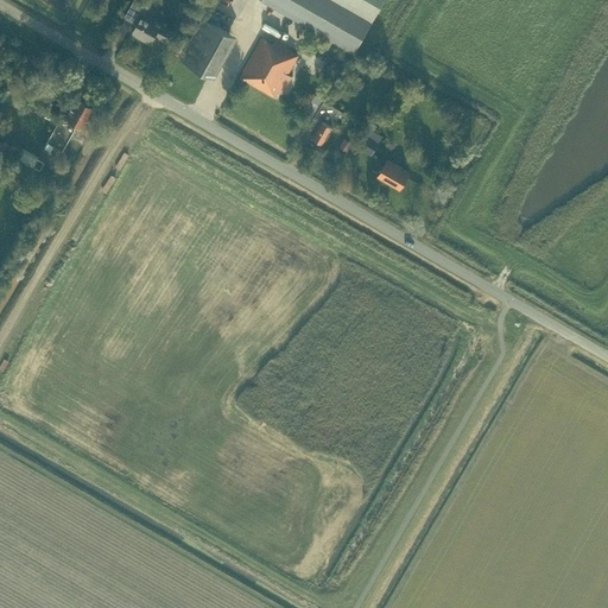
[(150,6),(139,0),(133,0),(125,17),(137,24),(132,32),(151,43),(154,36),(169,43),(176,31),(145,13),(150,6)]
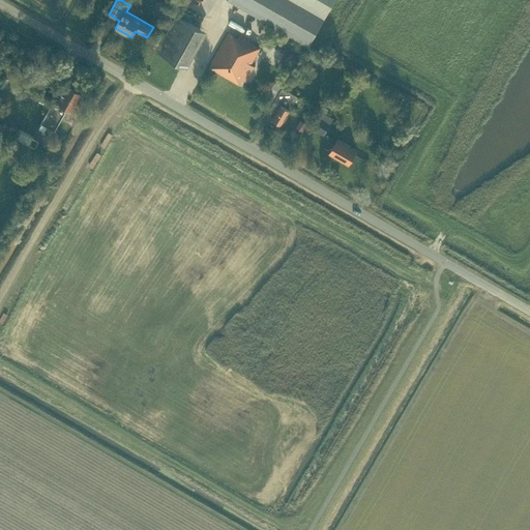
[(229,0),(308,46),(324,18),(334,0),(229,0)]
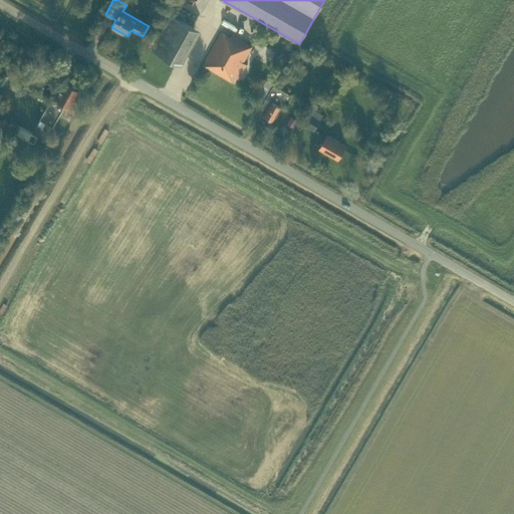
[(176,62),(196,28),(172,14),(153,49),(176,62)]
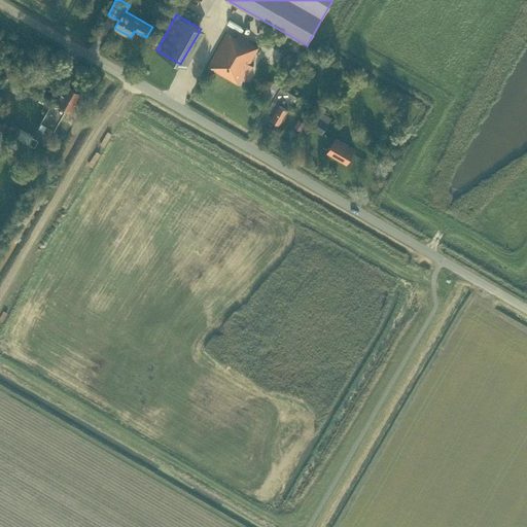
[(241,79),(242,79),(245,81),(254,66),(250,64),(259,47),(239,35),(238,37),(227,33),(209,66),(238,83),(241,79)]
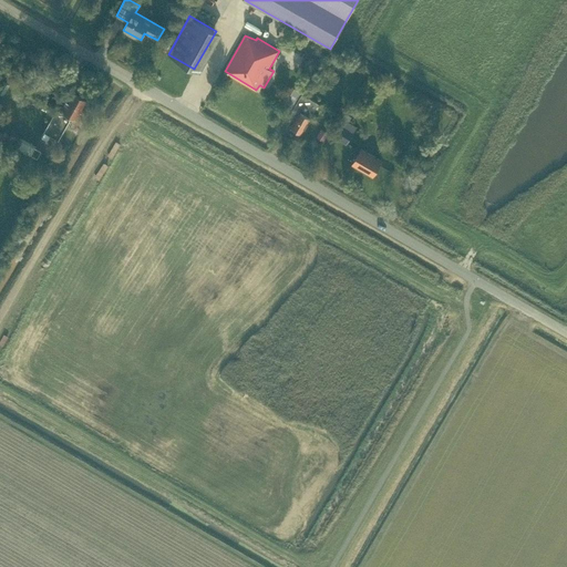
[(75,120),(86,100),(70,90),(61,109),(57,106),(40,136),(54,144),(70,116),(75,120)]
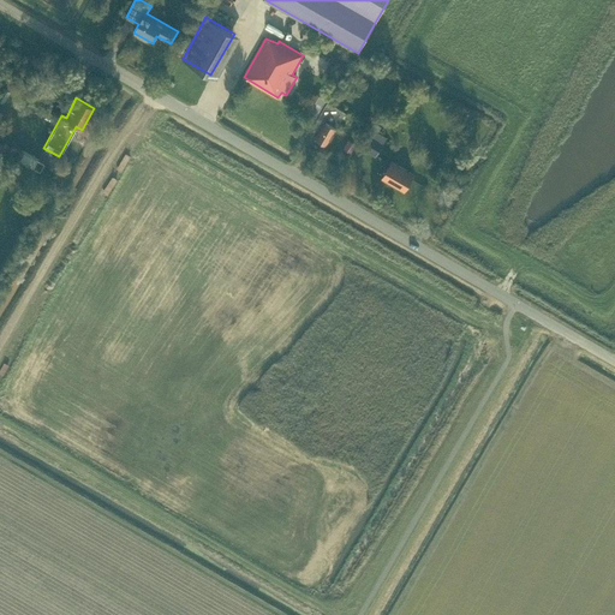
[(406,97),(401,106),(408,111),(415,102),(406,97)]
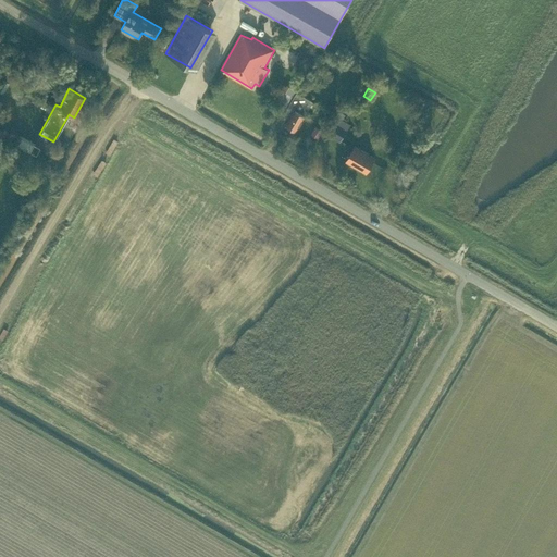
[(306,115),(313,101),(297,91),(291,103),(295,107),(286,124),(297,131),(306,115)]
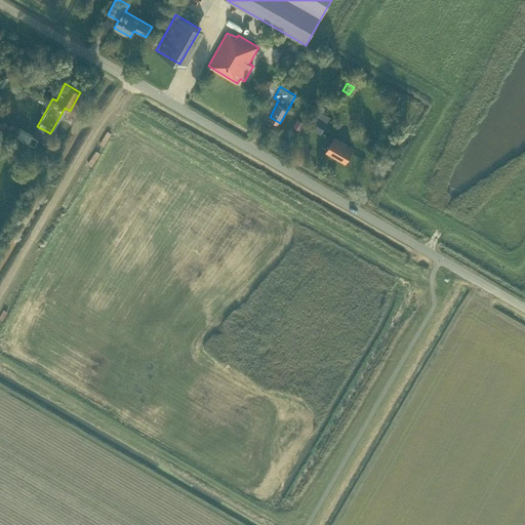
[(321,133),(327,122),(314,114),(307,125),(321,133)]
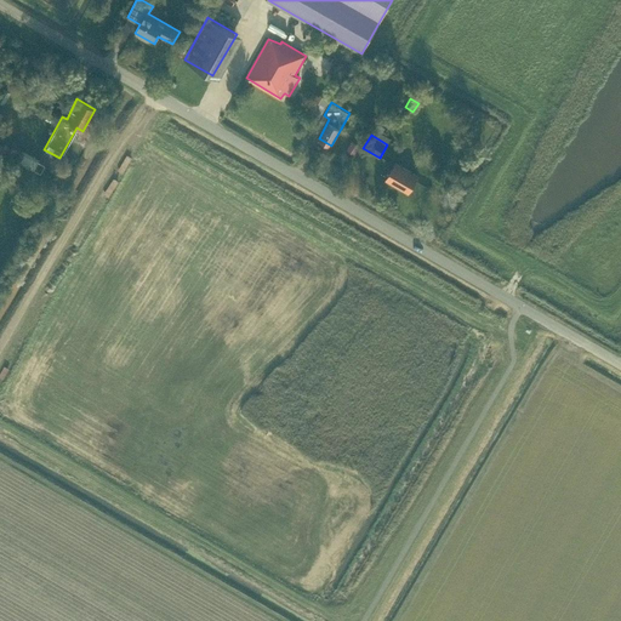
[(347,148),(347,149),(354,154),(360,146),(352,141),(352,142),(347,148)]
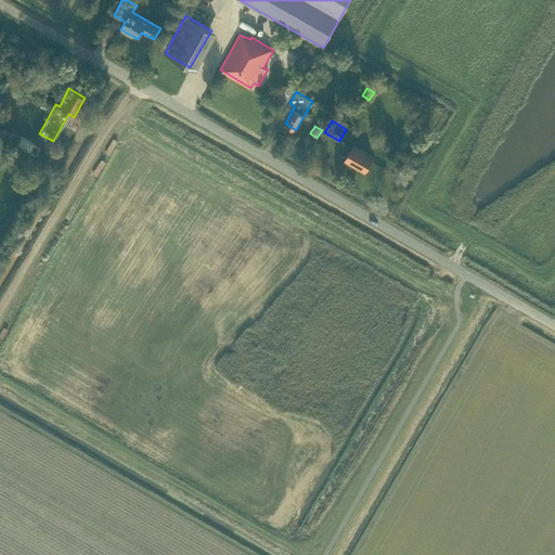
[(33,143),(21,137),(16,144),(29,151),(33,143)]
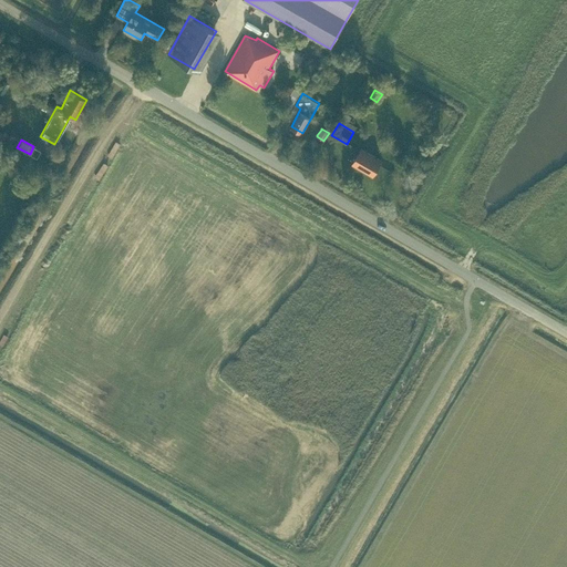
[(362,148),(352,164),(362,169),(373,176),(382,161),(368,152),(362,148)]
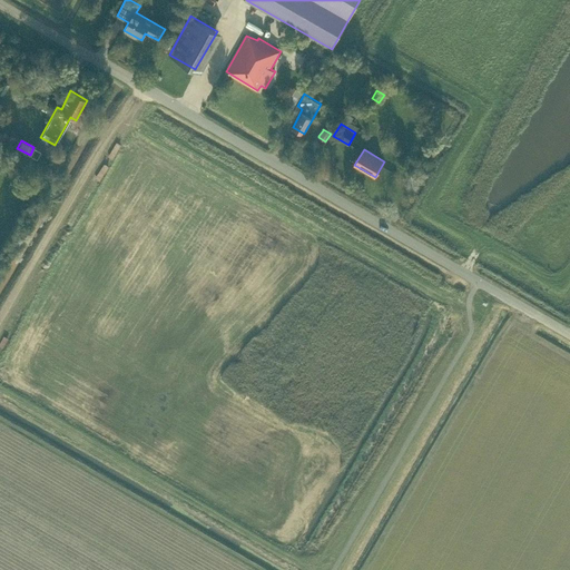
[(21,158),(15,154),(11,158),(18,163),(21,158)]
